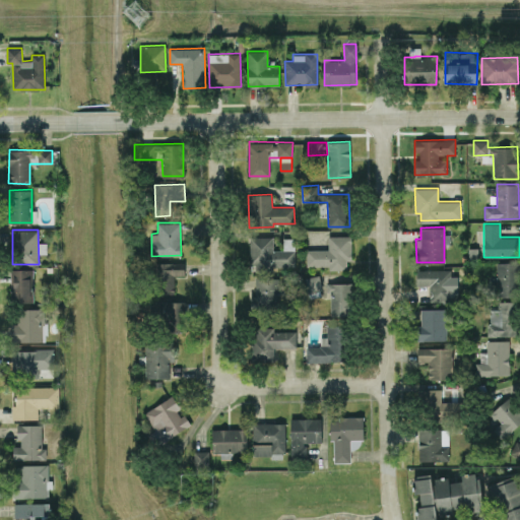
[(350,235),(328,236),(328,249),(306,249),(306,266),(328,265),(329,269),(346,269),(346,260),(351,260),(350,235)]
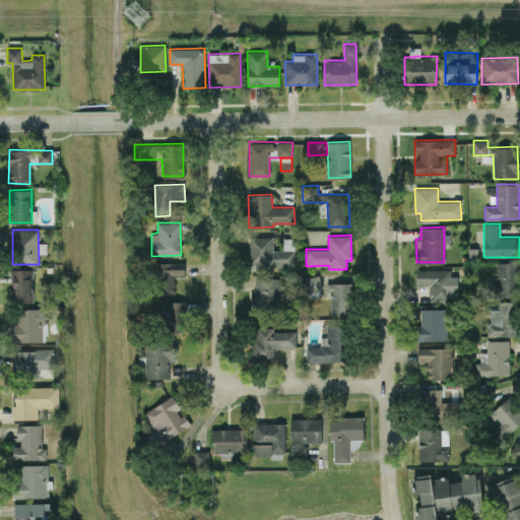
[(295,250),(272,250),(272,237),(250,237),(250,267),(295,268),(295,250)]
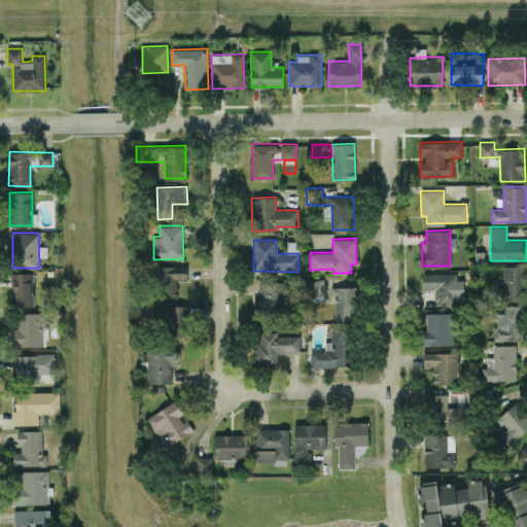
[(186,280),(187,266),(159,266),(157,293),(176,294),(176,279),(186,280)]
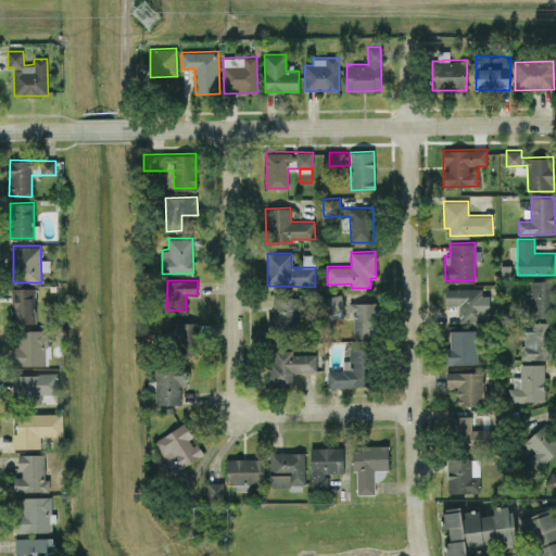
[(555,280),(530,280),(530,316),(555,316),(555,280)]
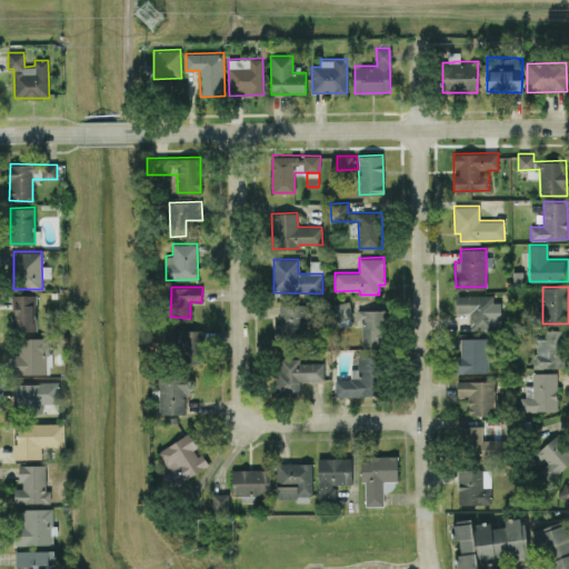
[(36,295),(11,295),(12,330),(37,330),(36,295)]
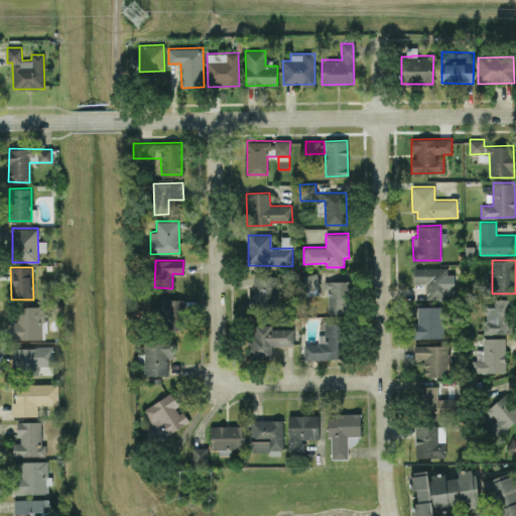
[(447,267),(412,267),(413,283),(425,283),(425,299),(455,298),(455,287),(447,287),(447,267)]
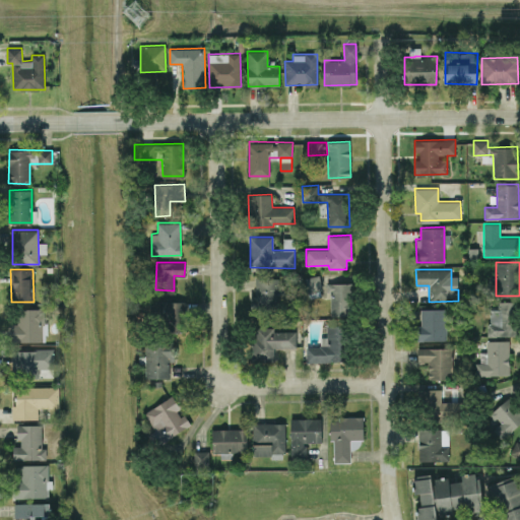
[(253,312),(279,312),(278,277),(252,278),(253,312)]
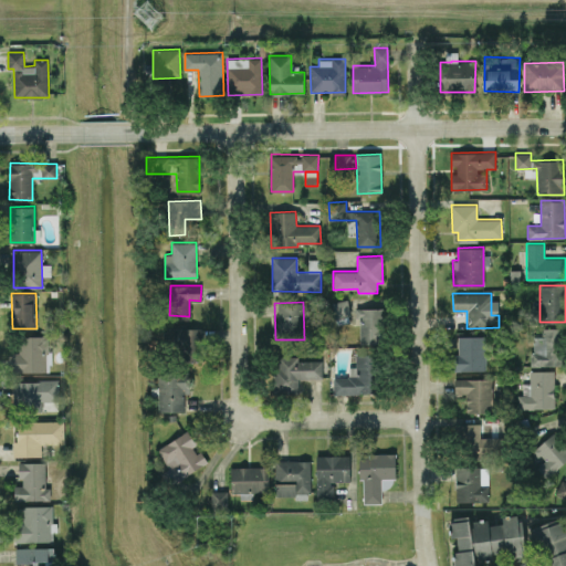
[(360,344),(385,343),(384,307),(355,308),(355,317),(359,317),(360,344)]
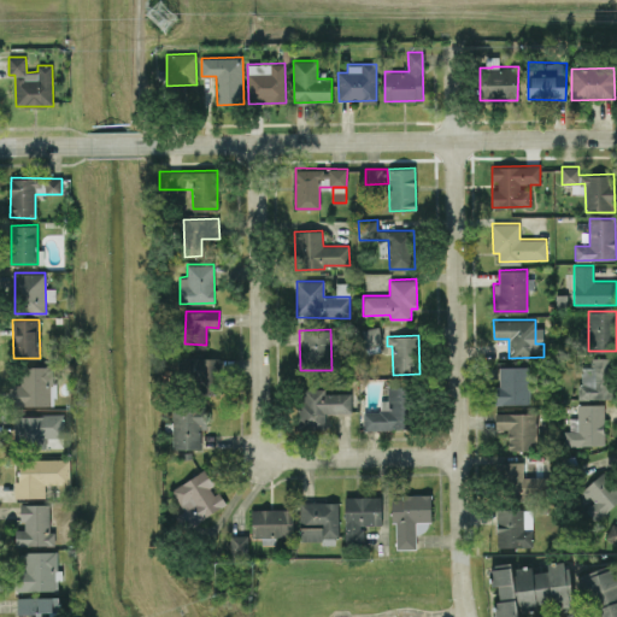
[(219,393),(219,358),(180,357),(180,380),(193,380),(193,393),(219,393)]
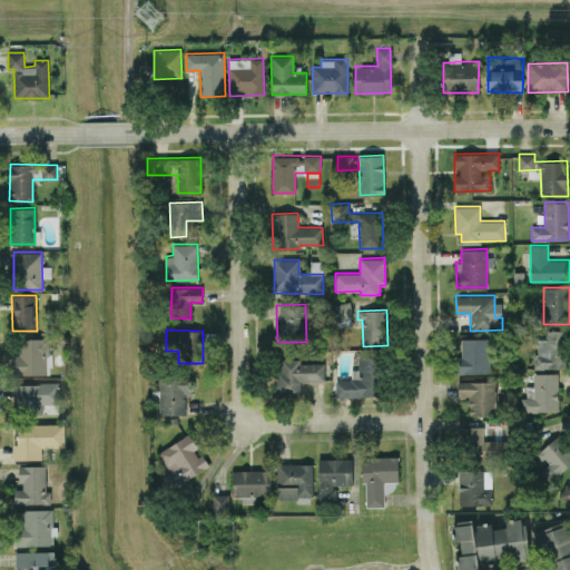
[(567,369),(567,331),(536,330),(536,367),(567,369)]
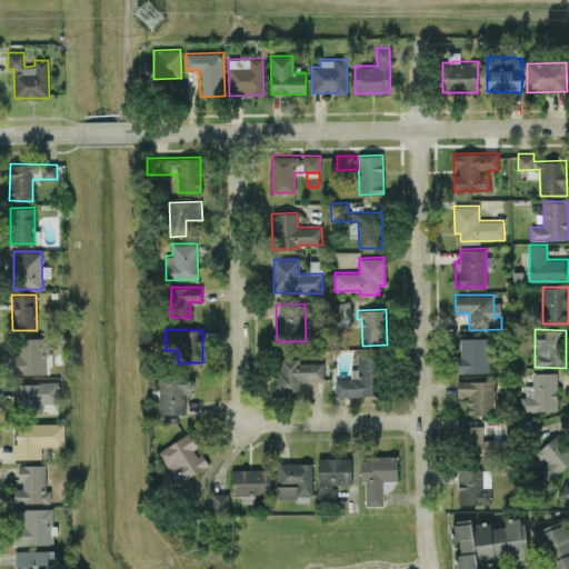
[(48,337),(19,338),(19,353),(12,353),(12,373),(49,372),(48,337)]
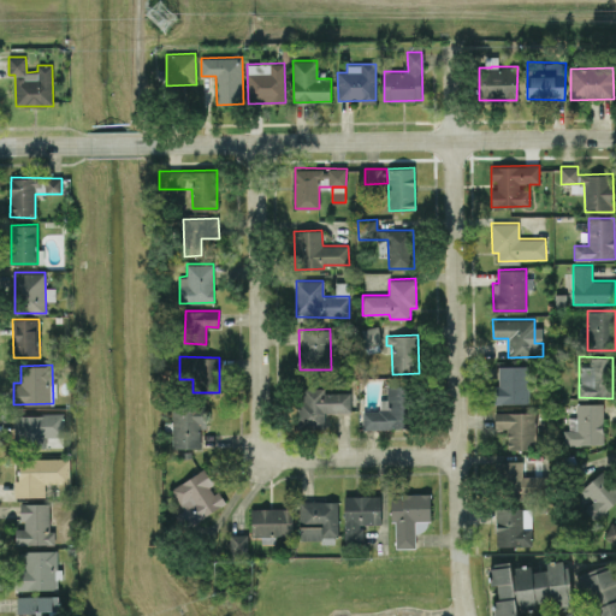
[(496,403),(529,403),(528,365),(496,366),(496,403)]
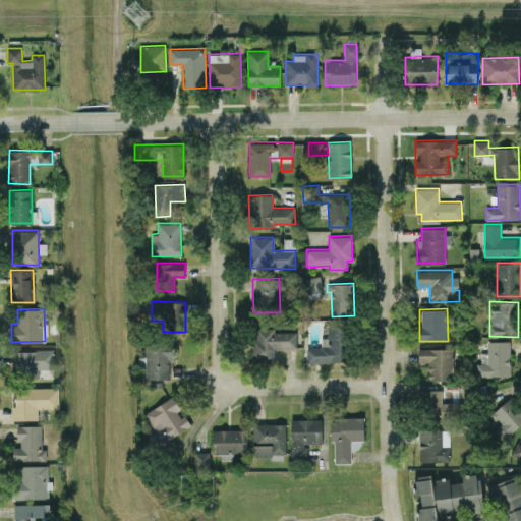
[(307,362),(348,361),(347,326),(328,326),(328,338),(321,338),(321,346),(306,347),(307,362)]
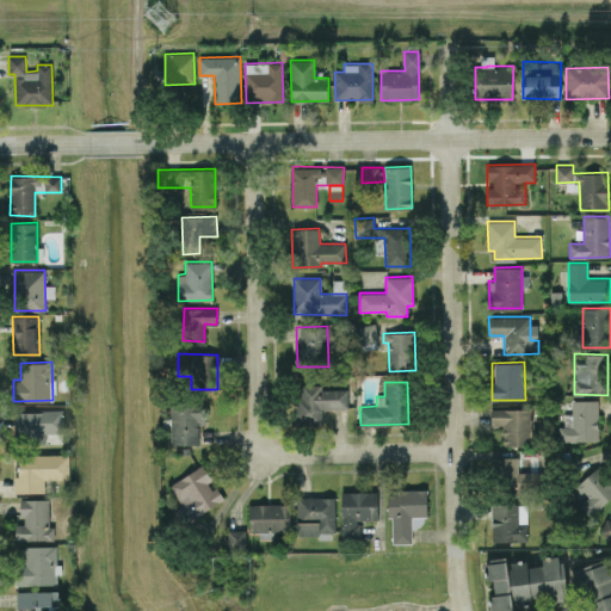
[(321,389),(321,384),(296,384),(297,426),(322,425),(321,408),(347,408),(347,389),(321,389)]
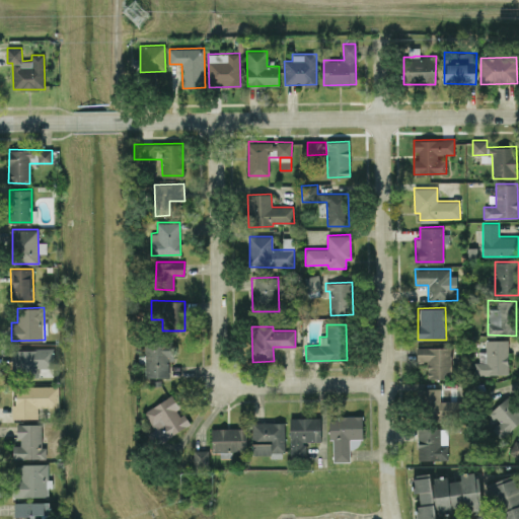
[(486,340),(486,351),(478,351),(479,361),(473,361),(474,375),(509,374),(508,339),(486,340)]
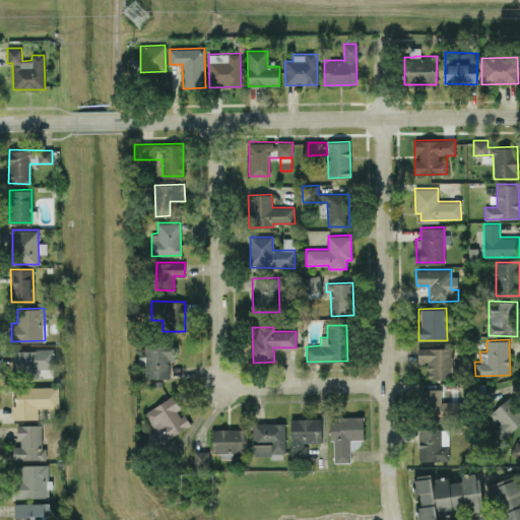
[(145,378),(170,378),(170,362),(174,362),(173,342),(145,343),(145,378)]
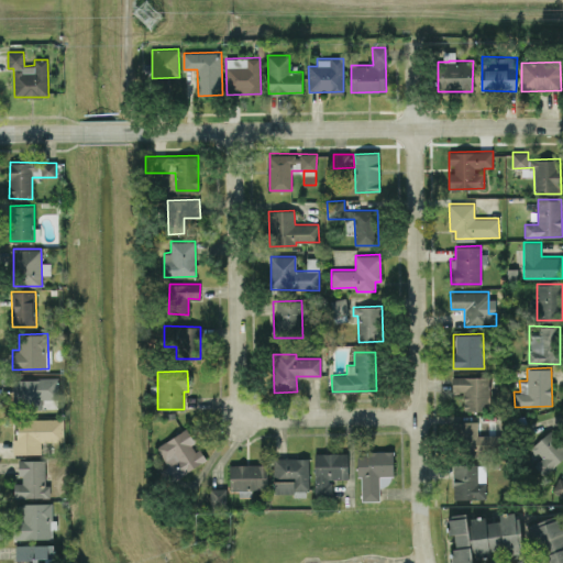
[(489,410),(488,375),(451,376),(452,392),(463,392),(463,411),(489,410)]
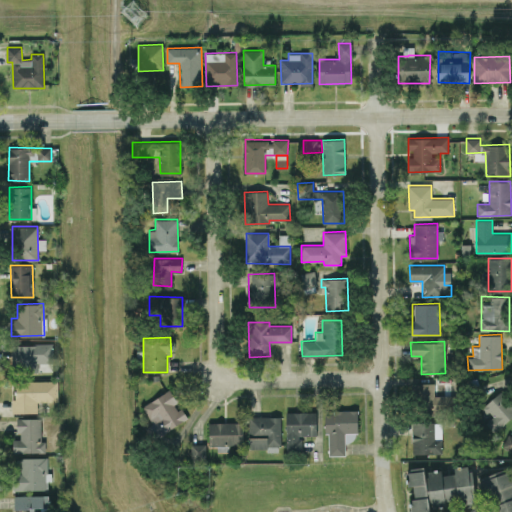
[(12,372),(38,371),(38,363),(53,362),(53,343),(11,344),(12,372)]
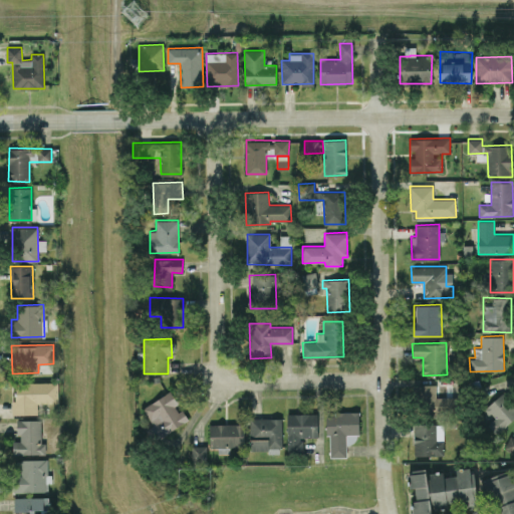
[(13,382),(14,415),(37,414),(37,403),(58,403),(58,381),(13,382)]
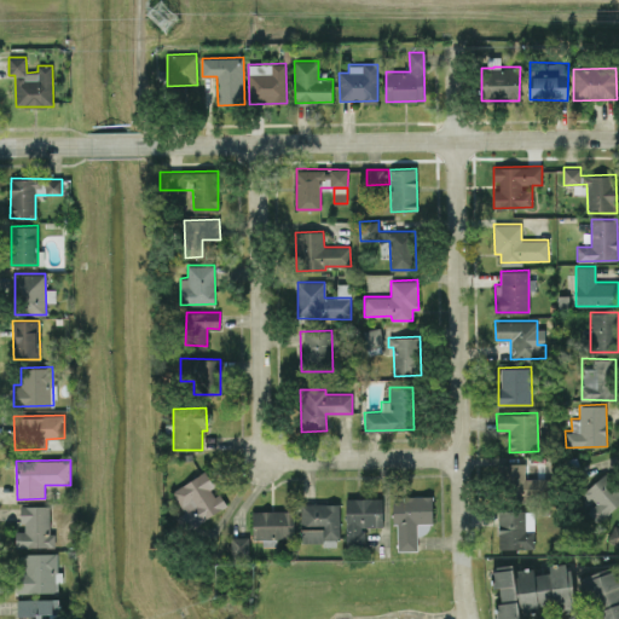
[(194,526),(226,505),(213,486),(214,485),(204,470),(172,491),(194,526)]
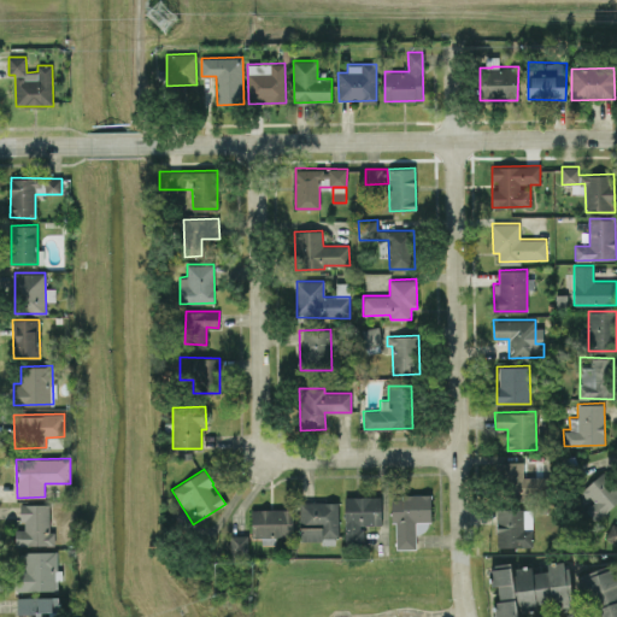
[(581,505),(595,522),(616,501),(616,487),(603,471),(576,495),(582,504),(581,505)]
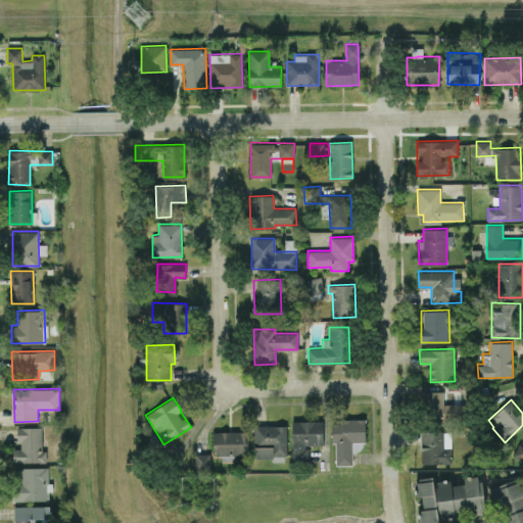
[(365,419),(332,420),(332,442),(335,442),(336,465),(352,465),(351,441),(365,441),(365,419)]
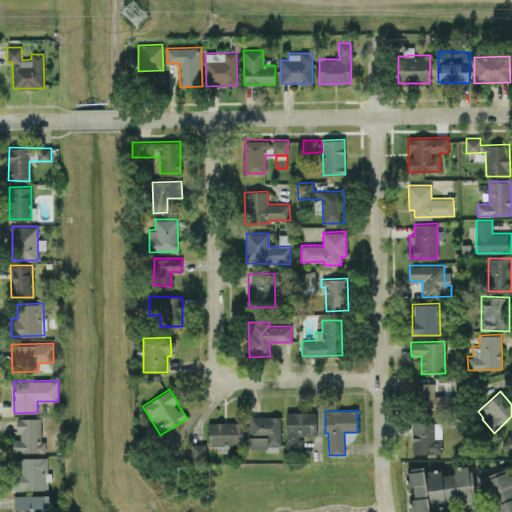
[(287,451),(301,450),(301,435),(316,435),(316,411),(286,412),(287,451)]
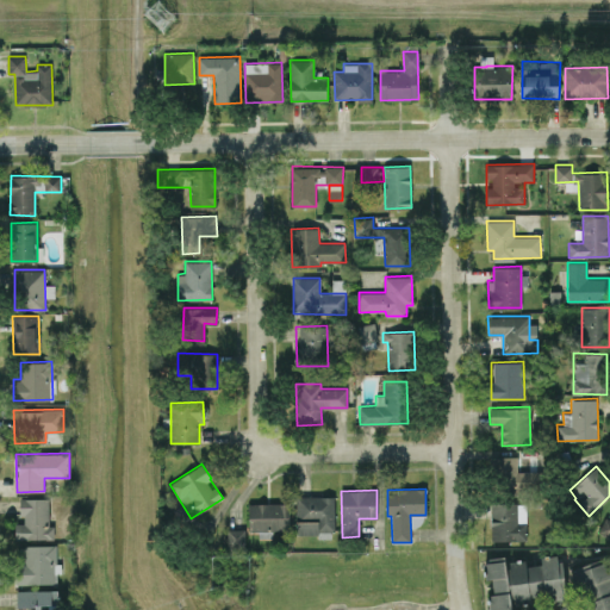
[(335,496),(297,496),(296,533),(334,533),(335,496)]
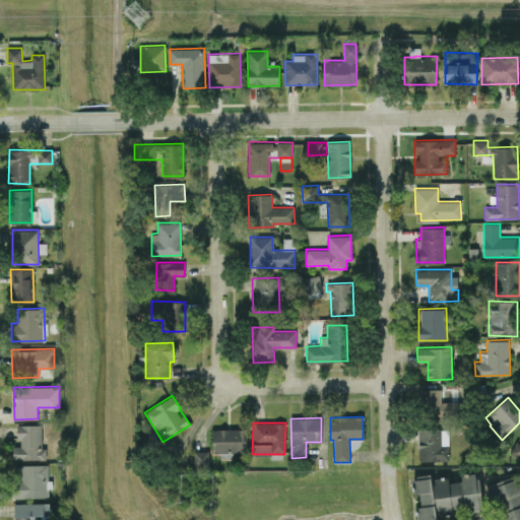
[(13,460),(46,458),(46,447),(42,448),(41,424),(17,425),(18,445),(12,445),(13,460)]
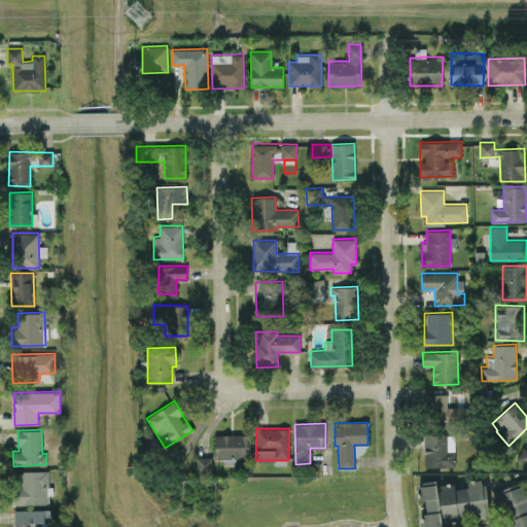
[(250,457),(250,433),(214,434),(215,458),(250,457)]
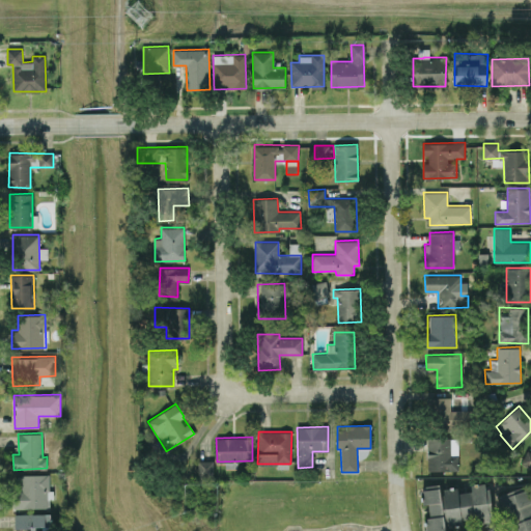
[(457,470),(458,439),(435,438),(435,448),(427,448),(427,470),(457,470)]
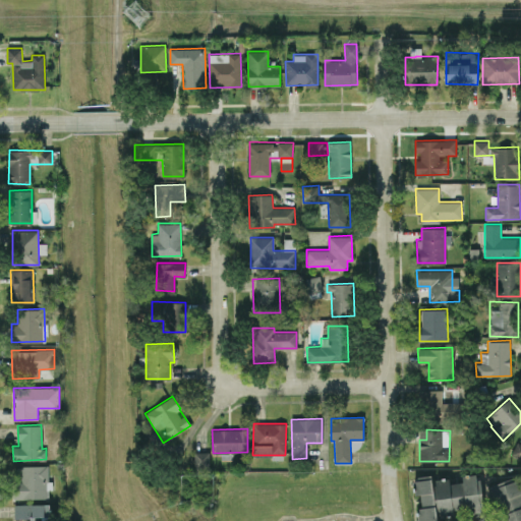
[(512,455),(520,458),(520,443),(518,442),(512,455)]
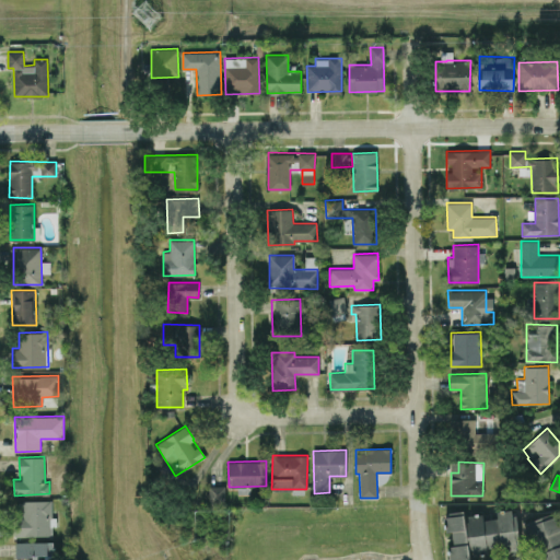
[(225,502),(225,486),(209,486),(209,502),(225,502)]
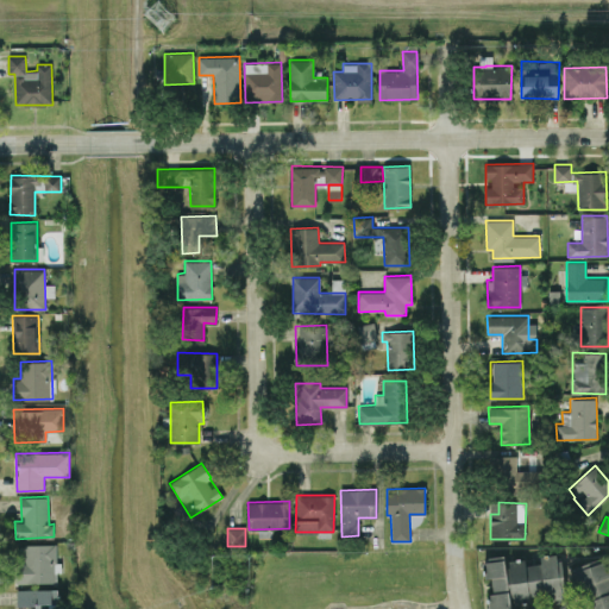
[(18,583),(57,582),(56,571),(58,571),(57,542),(17,545),(18,583)]
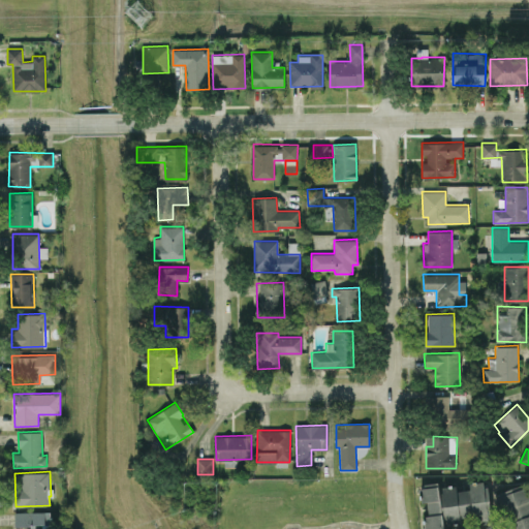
[(488,519),(489,483),(469,481),(469,490),(457,490),(457,487),(438,486),(439,485),(422,484),(421,501),(427,501),(426,528),(443,528),(444,523),(460,524),(461,518),(488,519)]
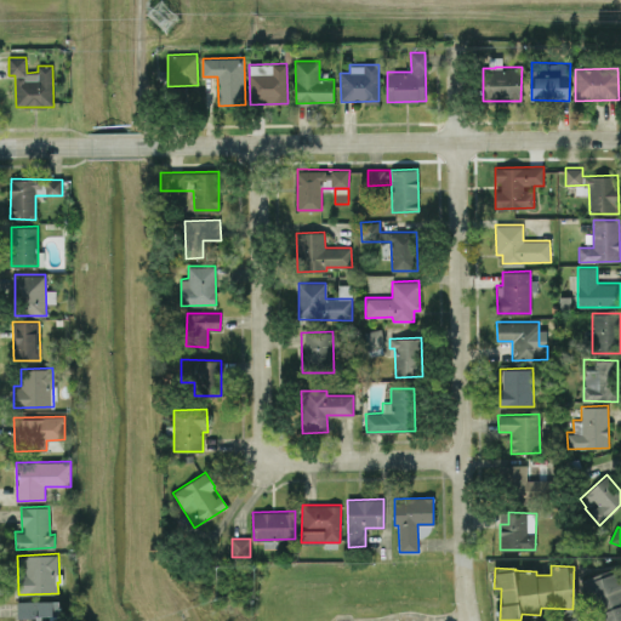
[(597,616),(580,620),(577,617),(567,620),(620,620),(620,568),(620,567),(585,577),(597,616)]
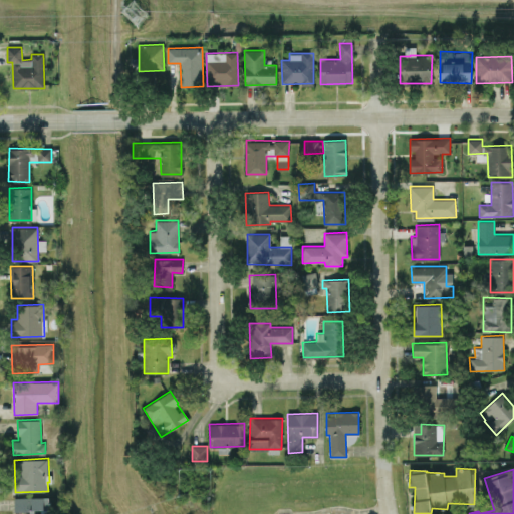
[(48,513),(48,497),(14,497),(14,511),(28,511),(28,513),(48,513)]
